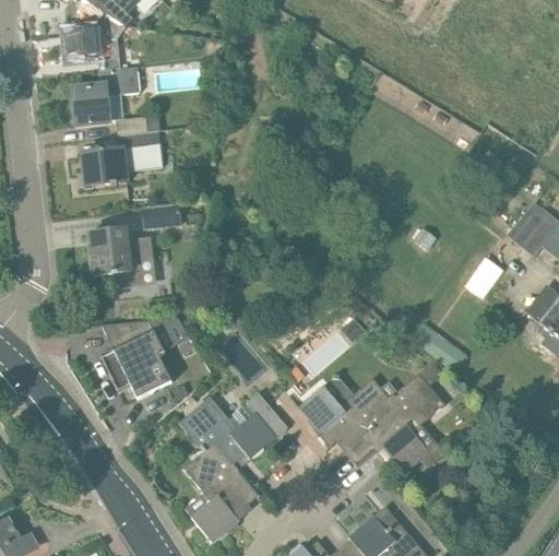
[(127,26),(133,20),(127,14),(140,0),(102,0),(96,6),(127,26)]
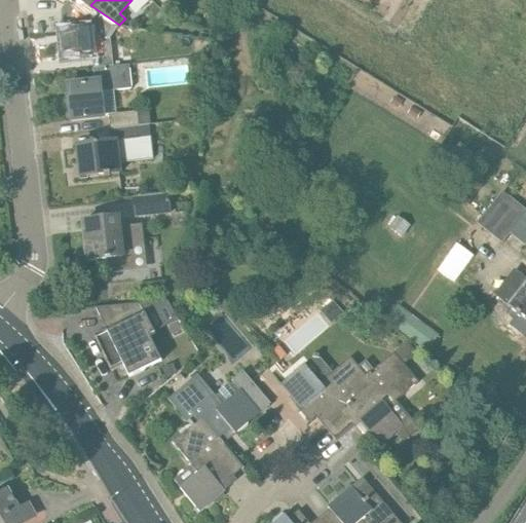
[(87,4),(65,4),(64,21),(87,21),(87,4)]
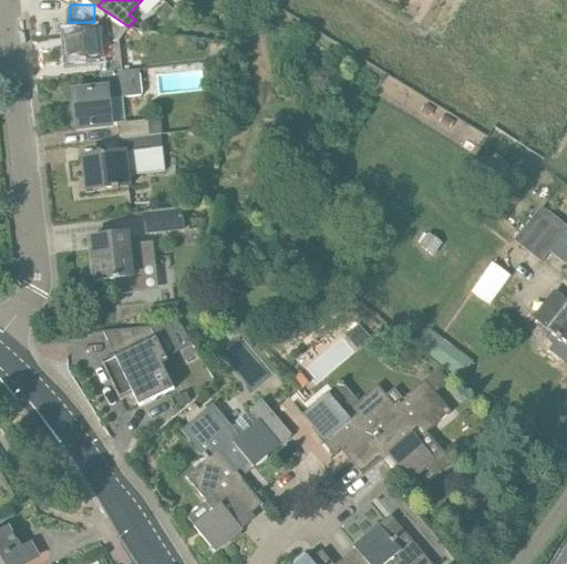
[(70,62),(102,59),(100,42),(117,41),(126,27),(106,12),(96,28),(66,31),(70,62)]
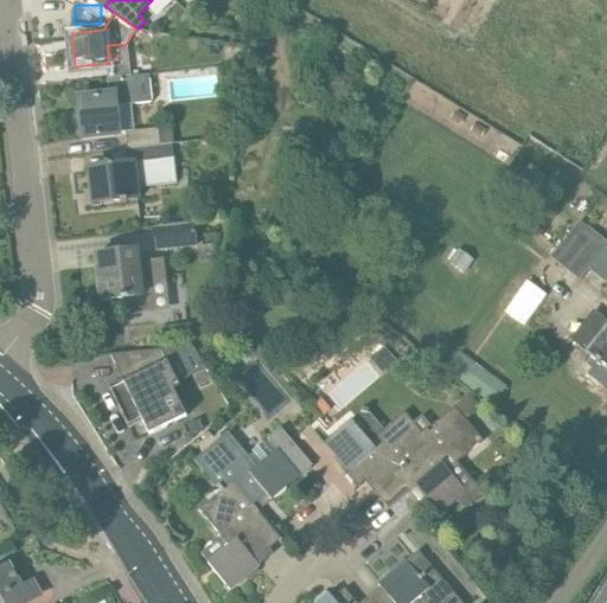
[(82,136),(121,133),(119,103),(152,100),(148,72),(106,77),(108,92),(77,96),(82,136)]
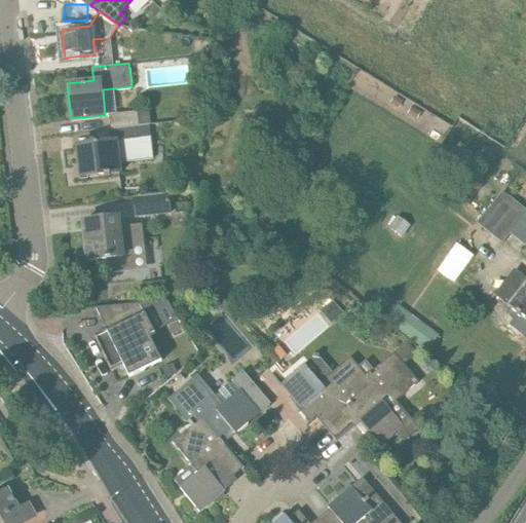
[(110,128),(139,124),(137,109),(108,113),(110,128)]
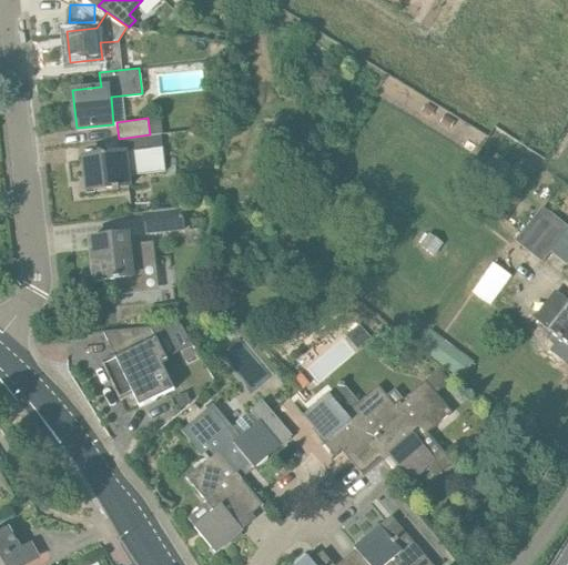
[(131,185),(130,173),(165,170),(163,149),(162,133),(150,134),(119,139),(121,150),(84,155),(87,174),(92,174),(93,190),(131,185)]
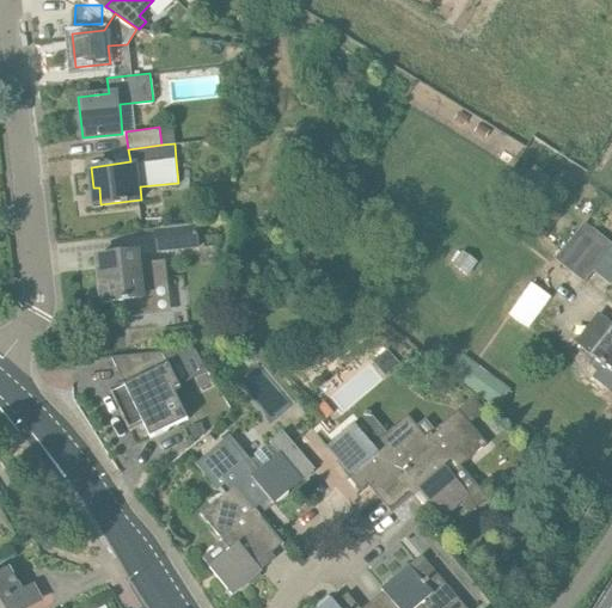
[(585,281),(611,243),(611,240),(583,221),(555,258),(585,281)]
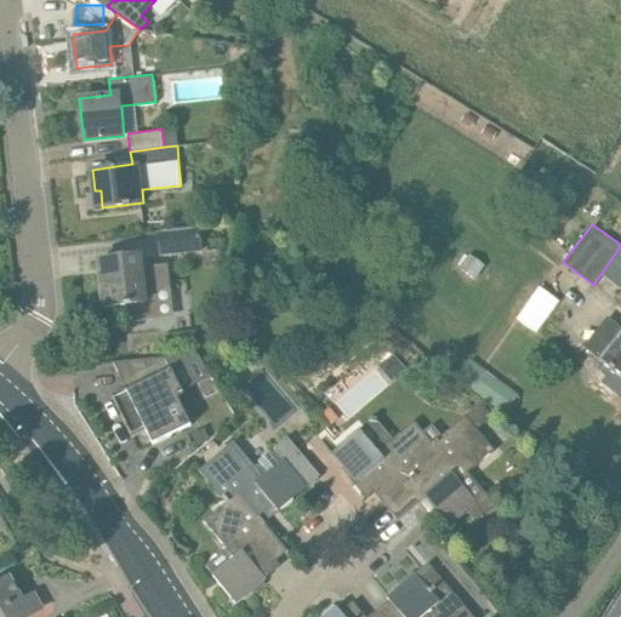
[(158,255),(203,250),(199,226),(155,230),(158,255)]
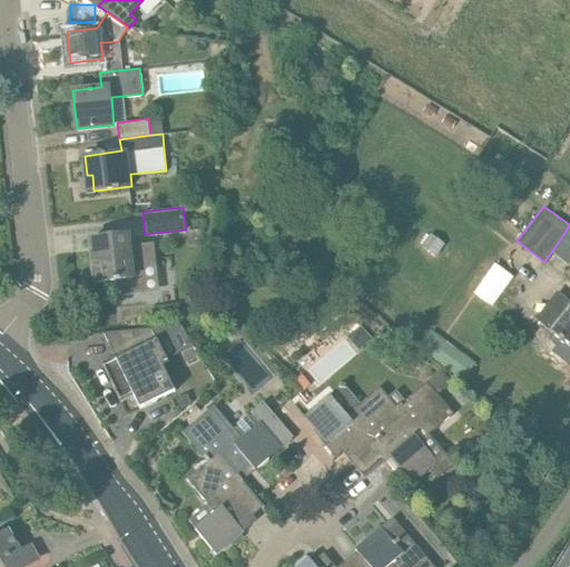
[(134,261),(130,233),(90,238),(92,260),(99,258),(101,279),(95,280),(95,282),(135,277),(135,276),(151,275),(150,258),(134,261)]
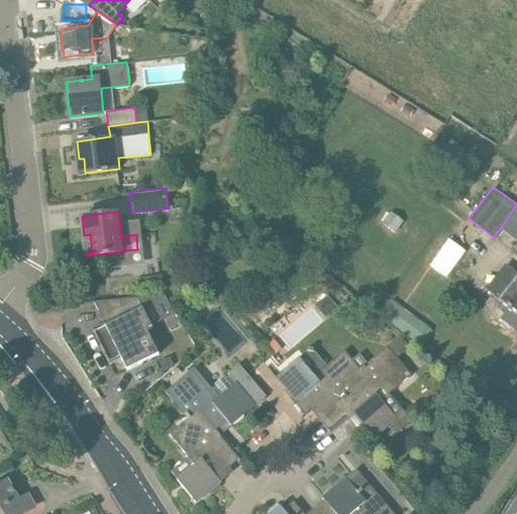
[(395,231),(403,220),(391,211),(383,222),(395,231)]
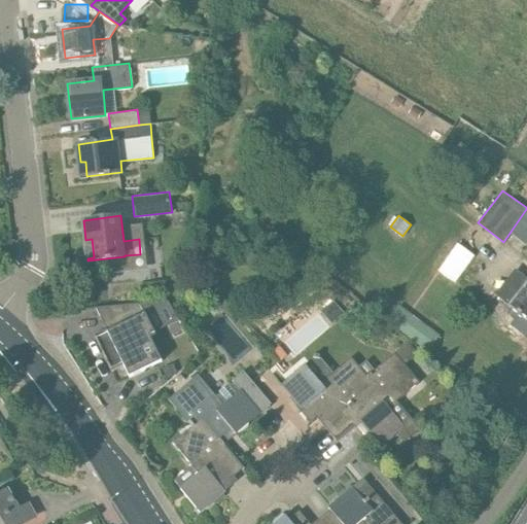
[(526,277),(515,268),(495,292),(518,313),(510,324),(525,337),(526,334),(526,277)]
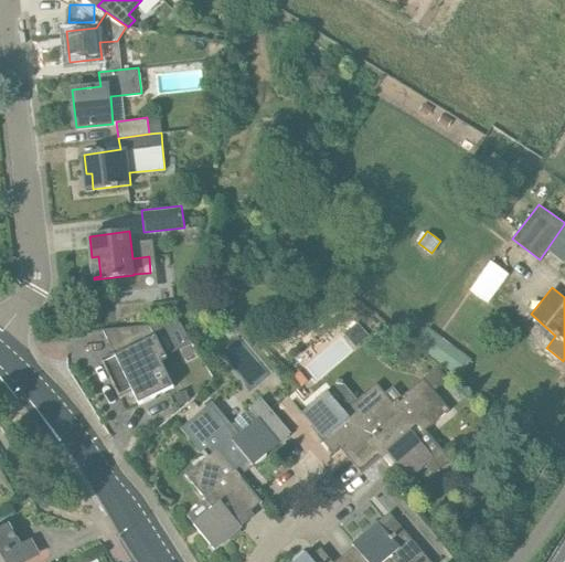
[(471,359),(428,327),(415,343),(459,375),(471,359)]
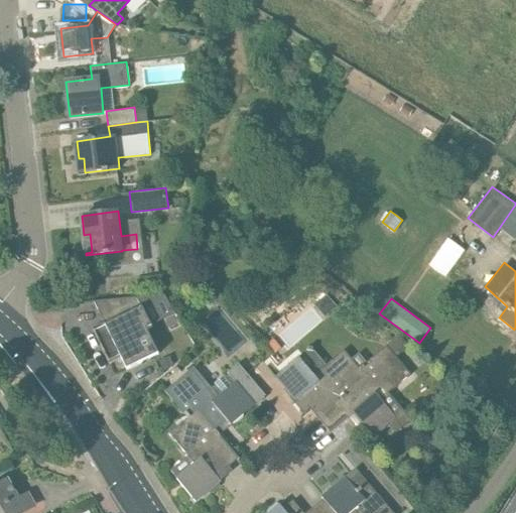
[(146,325),(140,312),(109,329),(127,368),(159,352),(146,325)]
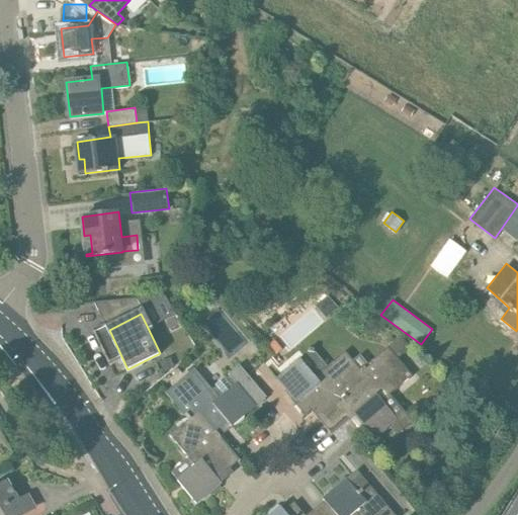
[(413,420),(405,411),(390,393),(412,373),(387,346),(367,363),(360,369),(368,379),(321,420),(331,432),(354,412),(375,436),(390,424),(398,433),(413,420)]
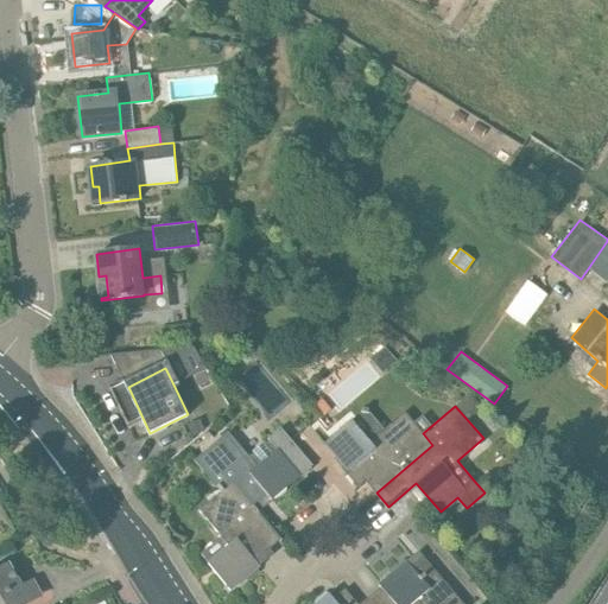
[(384,428),(368,409),(368,407),(363,407),(362,408),(325,442),(349,471),(355,466),(377,493),(432,445),(423,433),(431,426),(423,414),(415,421),(405,411),(384,428)]
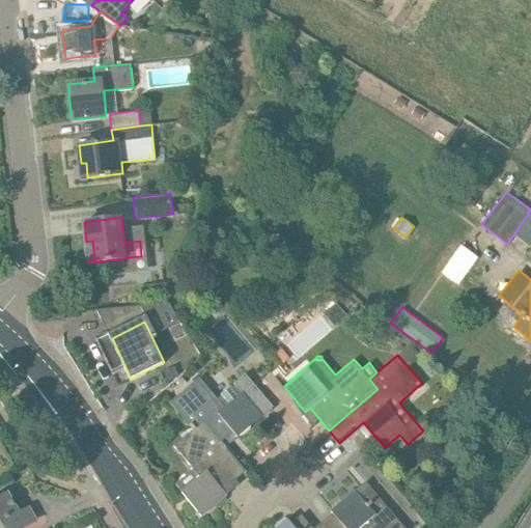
[(254,383),(245,372),(216,396),(199,377),(175,396),(167,387),(162,391),(193,429),(195,431),(204,422),(222,442),(234,432),(238,436),(273,406),(271,403),(281,392),(264,373),(254,383)]
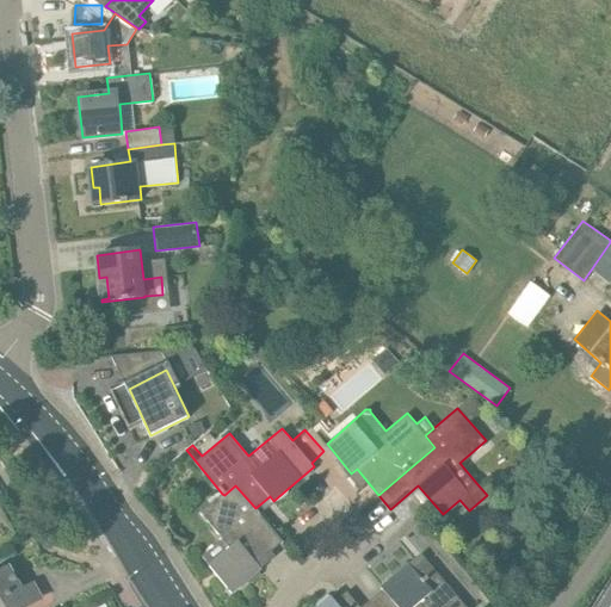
[(255,508),(235,485),(224,495),(222,494),(201,512),(230,547),(209,565),(232,592),(261,567),(257,562),(283,539),(255,508)]
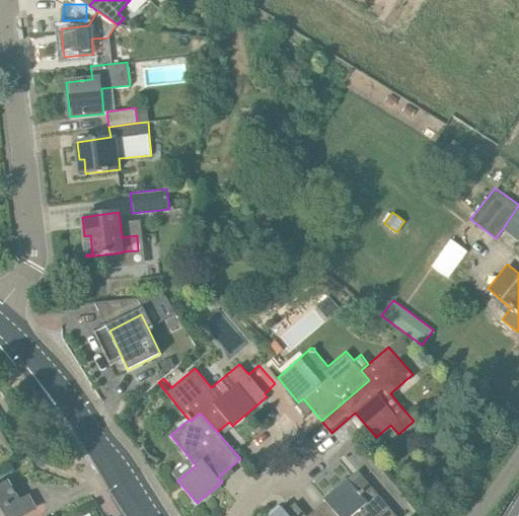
[(395,515),(361,474),(351,483),(347,478),(323,499),(324,501),(316,508),(321,515),(351,515),(357,511),(360,515),(395,515)]
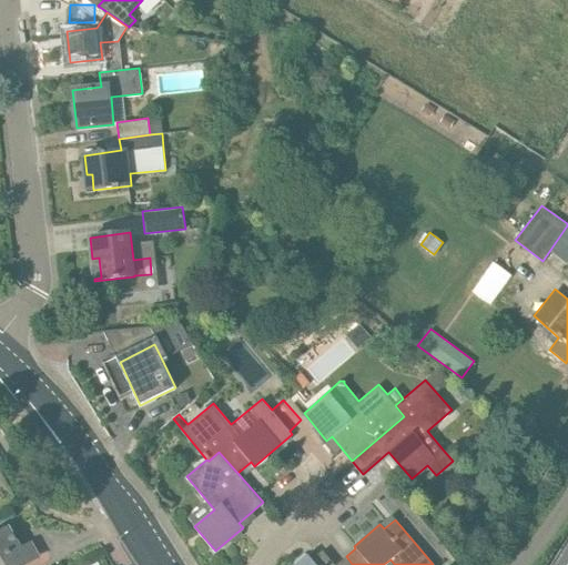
[(20,548),(9,527),(0,532),(0,564),(21,564),(30,561),(23,547),(20,548)]
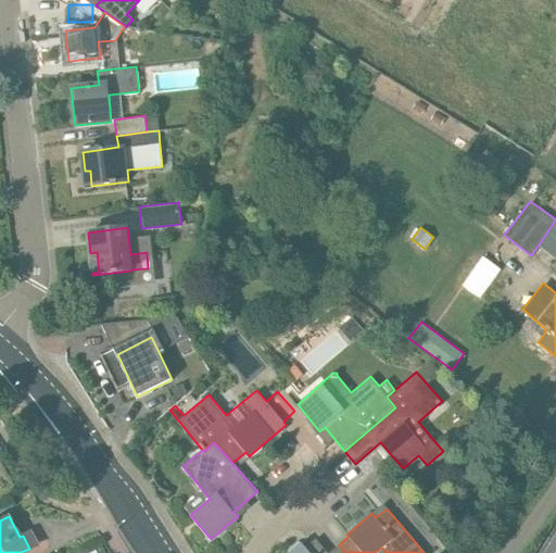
[(328,552),(327,552),(315,539),(305,548),(301,543),(288,552),(344,552),(339,544),(328,552)]
